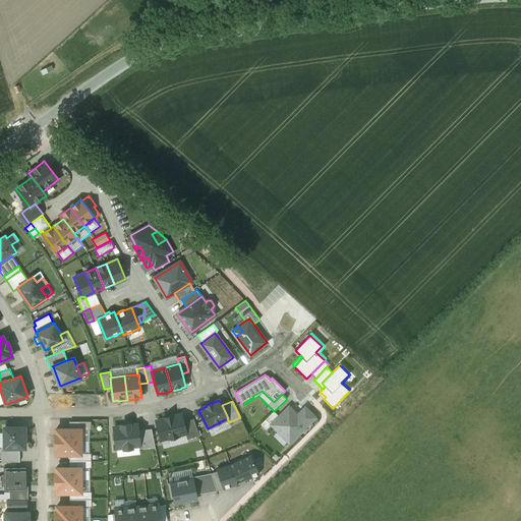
[(292,441),(315,416),(305,407),(297,414),(289,406),(279,416),(271,424),(278,430),(280,428),(292,441)]
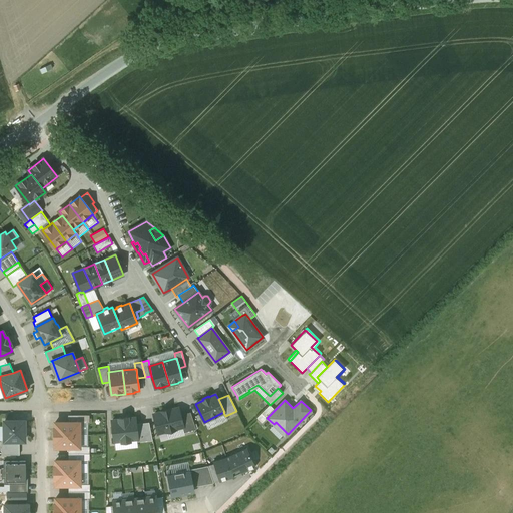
[(267,418),(275,410),(270,405),(257,418),(262,422),(267,418)]
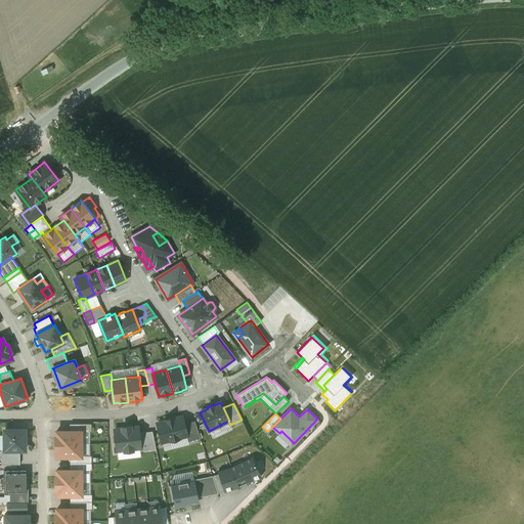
[(157,424),(162,442),(171,439),(171,441),(179,439),(178,437),(186,435),(187,435),(184,424),(182,417),(174,420),(173,418),(166,420),(166,422),(157,424)]
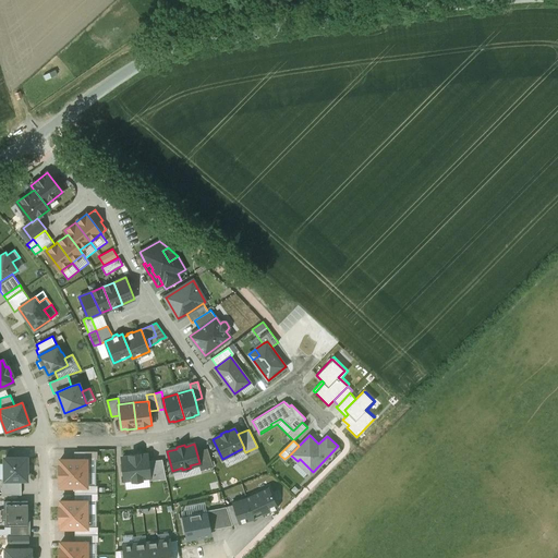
[(196,451),(199,463),(198,463),(199,470),(214,466),(207,448),(196,451)]
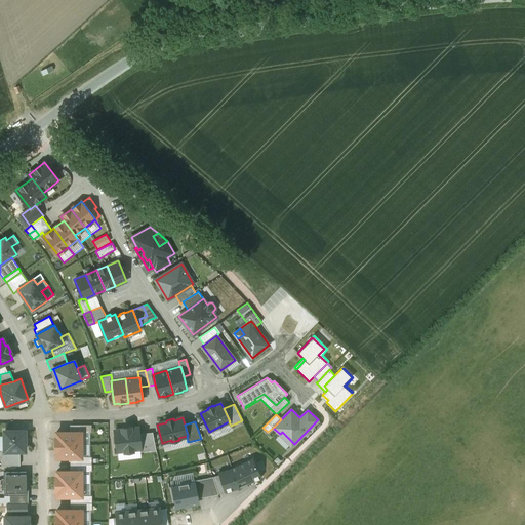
[(115,431),(117,451),(124,450),(125,452),(133,451),(133,449),(140,448),(142,448),(139,434),(138,428),(131,429),(130,427),(122,428),(122,430),(115,431)]
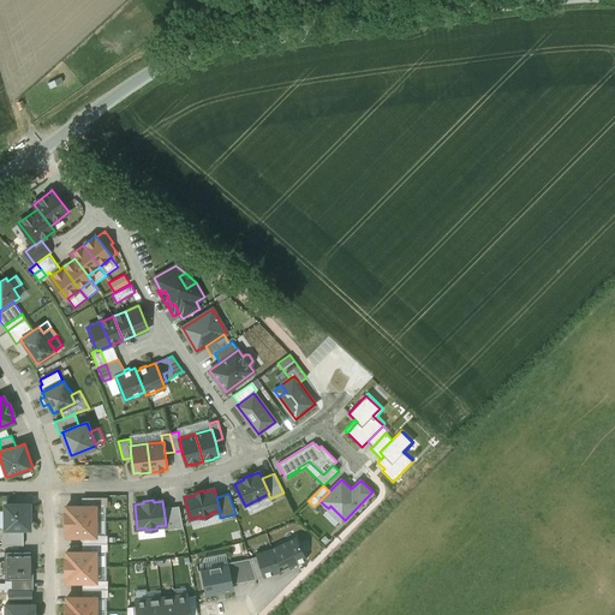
[(64,521),(96,521),(96,503),(64,503),(64,521)]
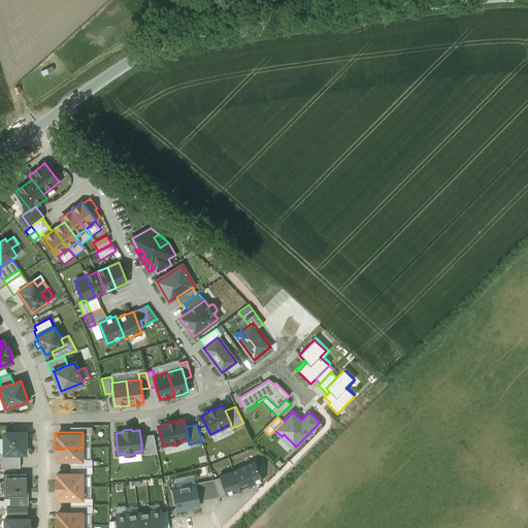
[(25,439),(25,433),(4,433),(4,454),(20,454),(25,453),(25,447),(26,447),(26,439),(25,439)]
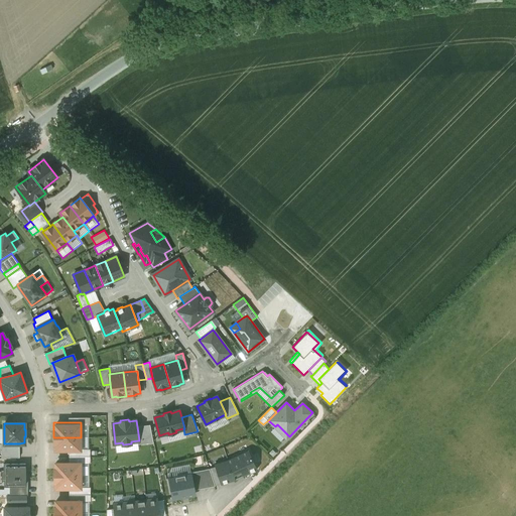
[(150,424),(137,426),(139,440),(138,440),(138,444),(153,442),(150,424)]
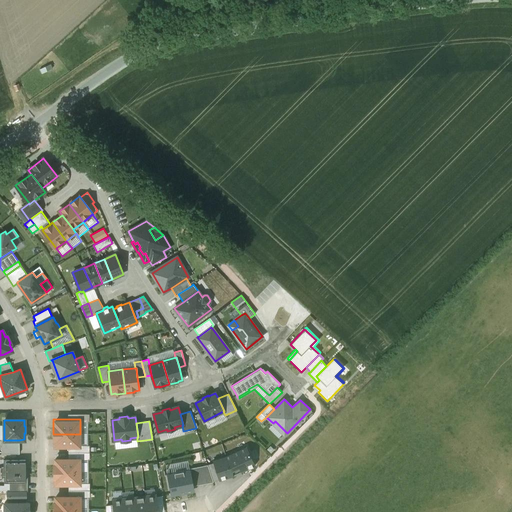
[(275,421),(273,423),(284,435),(287,433),(275,421)]
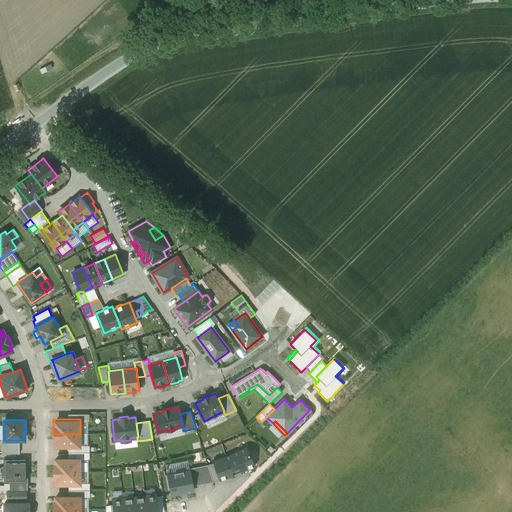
[(80,434),(53,434),(53,447),(80,447),(80,434)]
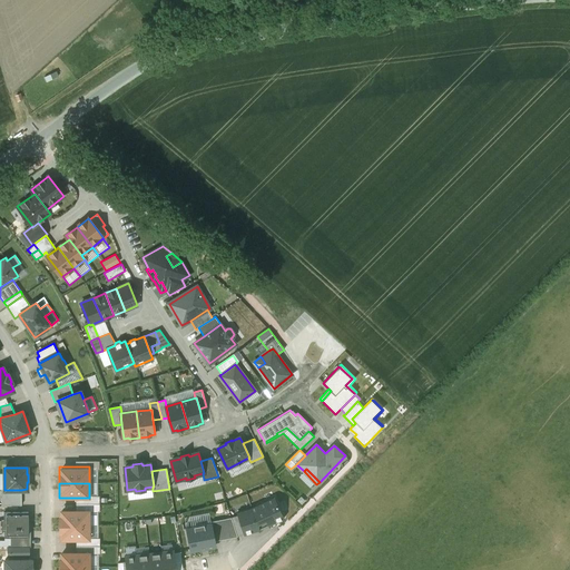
[(1,505),(21,505),(21,490),(5,490),(5,489),(1,489),(1,505)]
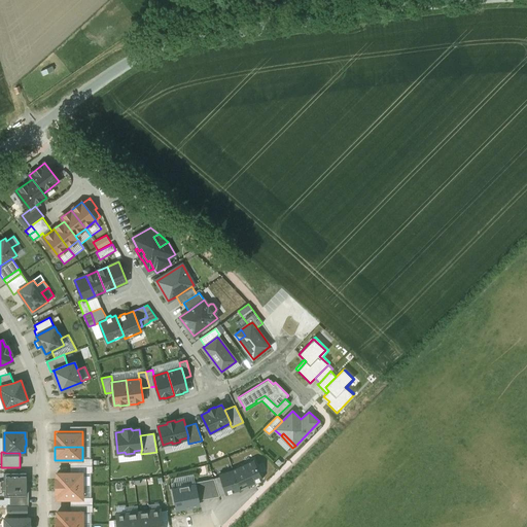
[(253,459),(233,469),(241,490),(262,479),(253,459)]
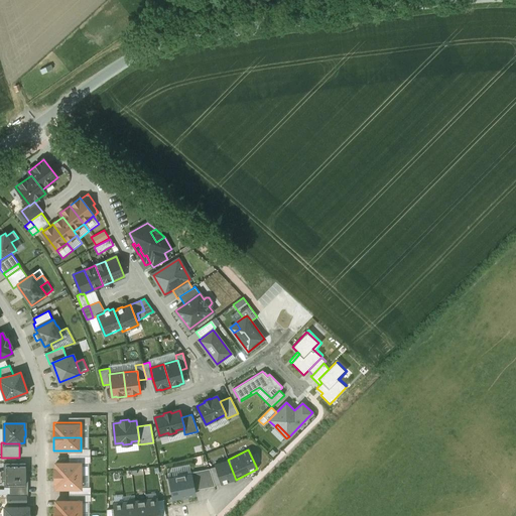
[(228,460),(215,464),(221,484),(236,480),(228,460)]
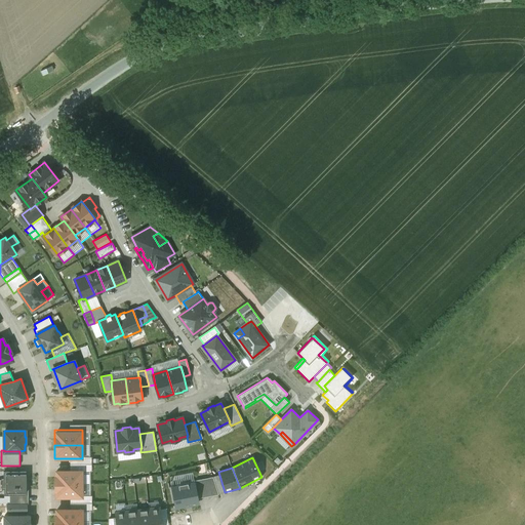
[(54,483),(83,483),(83,469),(54,470),(54,483)]
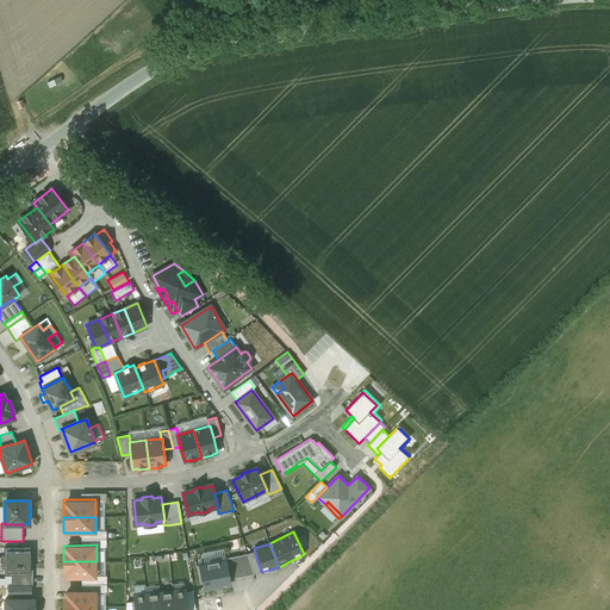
[(31,576),(31,572),(30,558),(30,548),(4,548),(4,556),(1,556),(2,568),(5,568),(5,576),(12,576),(31,576)]
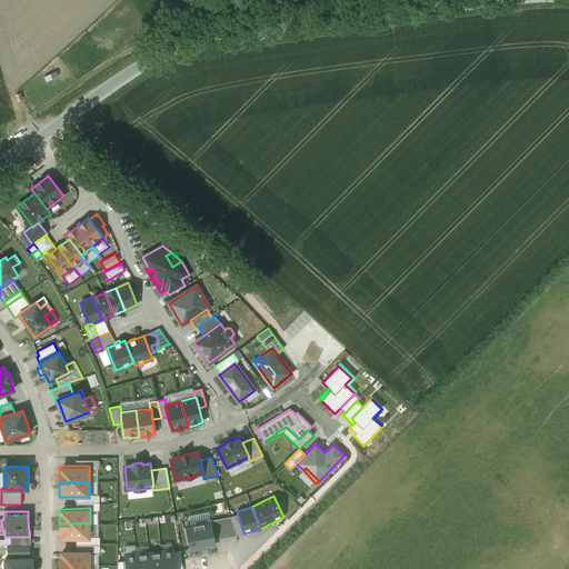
[(210,522),(211,521),(215,540),(237,536),(231,517),(210,520),(210,522)]
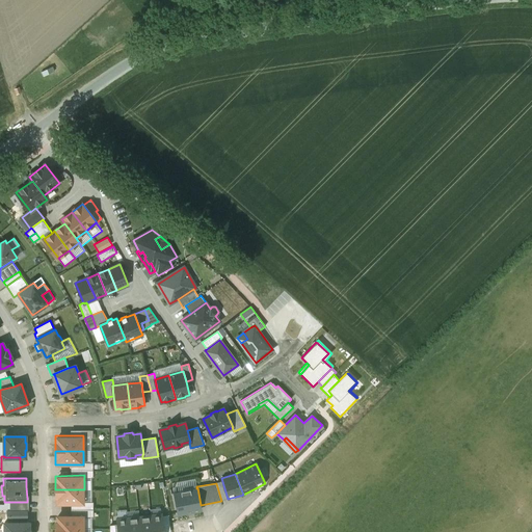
[(178,515),(202,510),(201,505),(197,487),(196,488),(174,493),(178,515)]
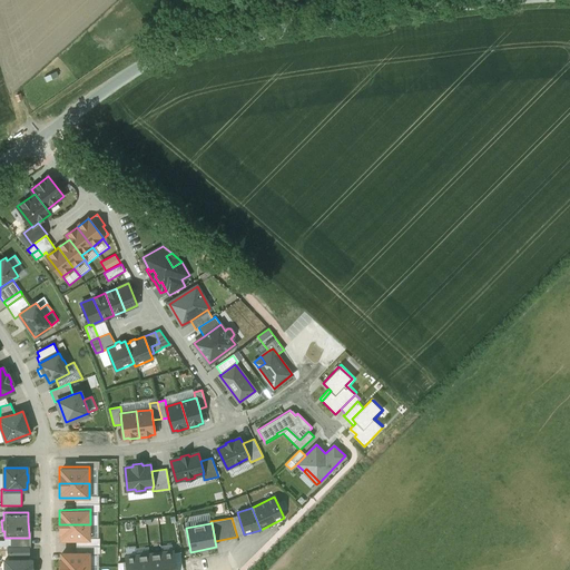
[(90,524),(59,524),(60,540),(90,540),(90,524)]
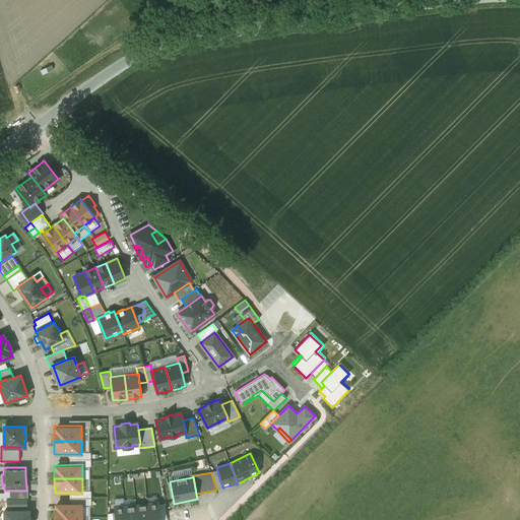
[(10,491),(10,499),(26,499),(28,499),(28,498),(26,498),(26,491),(10,491)]
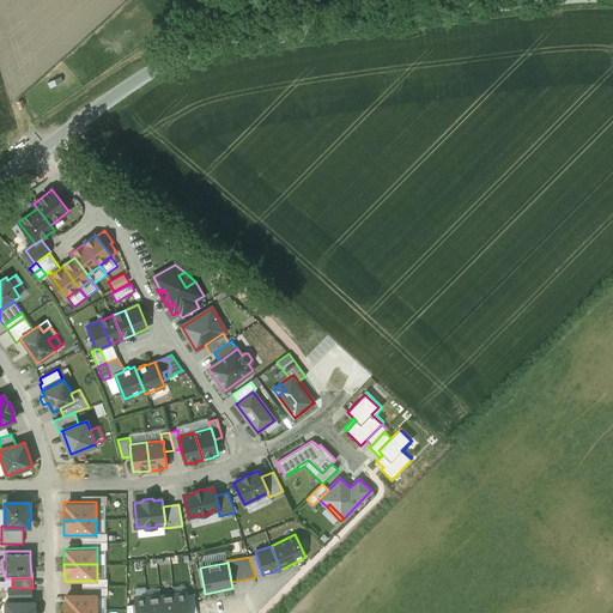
[(31,588),(12,588),(10,588),(10,599),(30,599),(31,599),(31,588)]
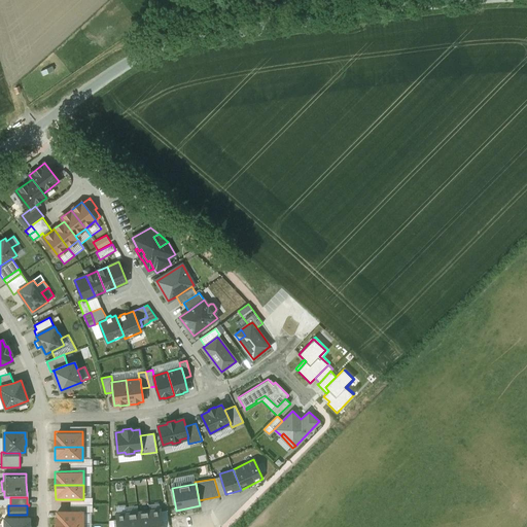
[(138,512),(139,526),(163,526),(161,508),(138,512)]
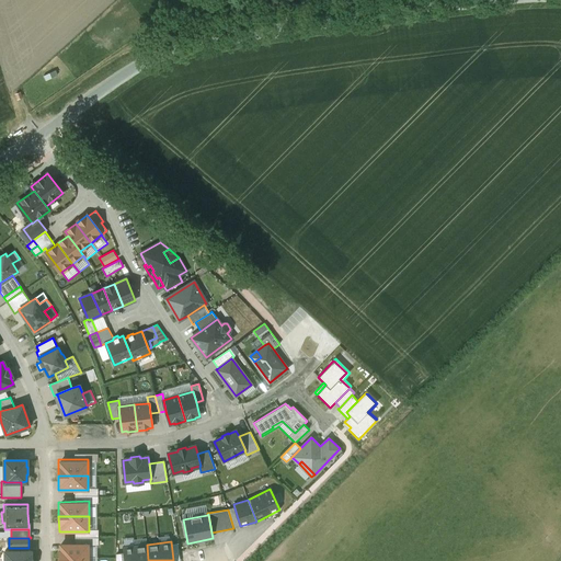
[(59,558),(89,558),(89,542),(59,542),(59,558)]
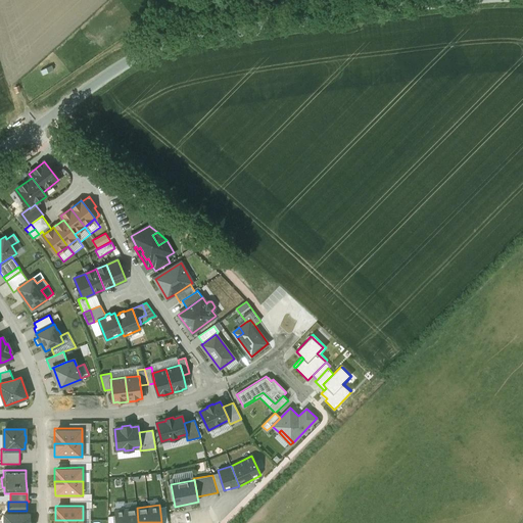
[(120,510),(114,510),(114,522),(138,522),(137,508),(120,510)]
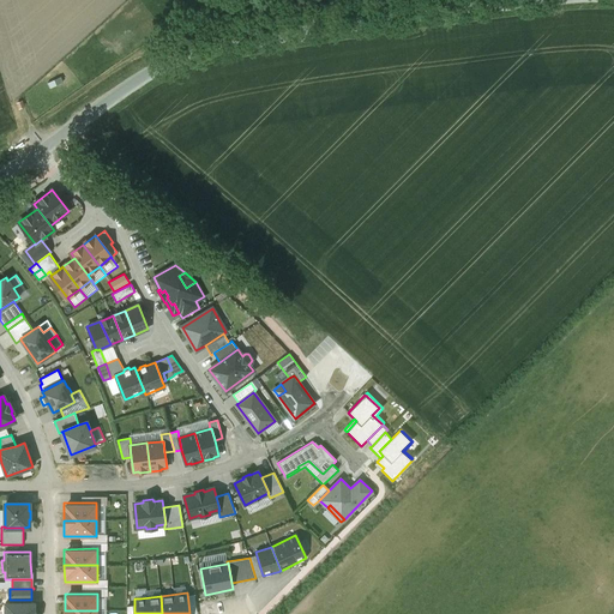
[(35,613),(36,613),(34,613),(34,603),(30,603),(30,600),(10,600),(10,603),(6,603),(5,613),(35,613)]
